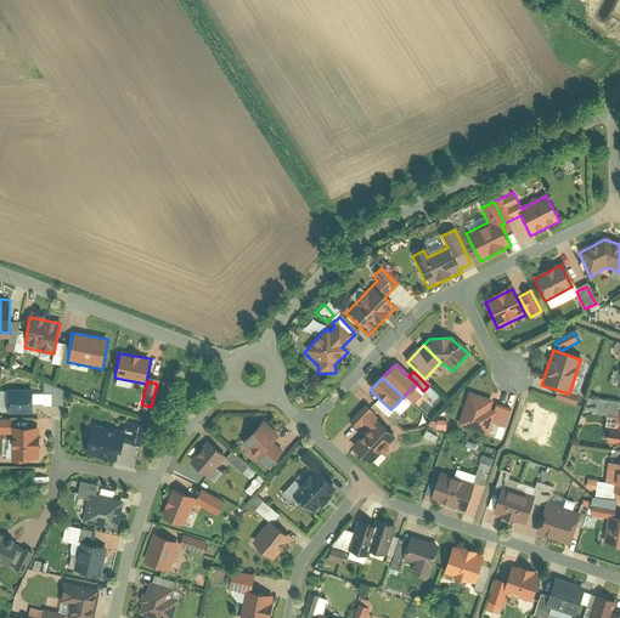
[(7,389),(7,414),(31,413),(31,387),(7,389)]
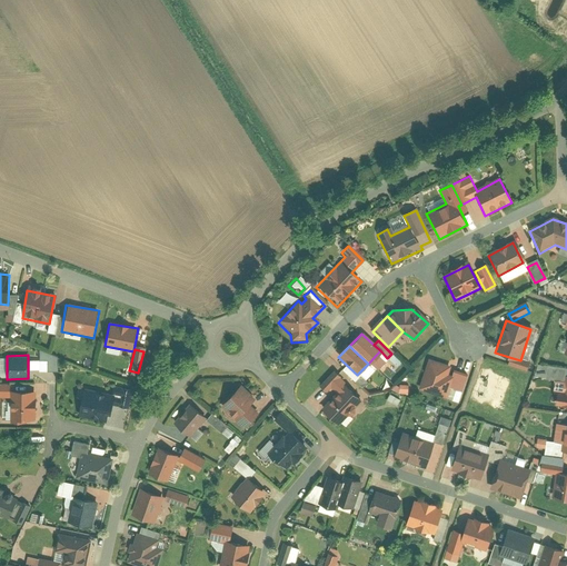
[(507,366),(525,371),(528,364),(520,360),(509,357),(507,366)]
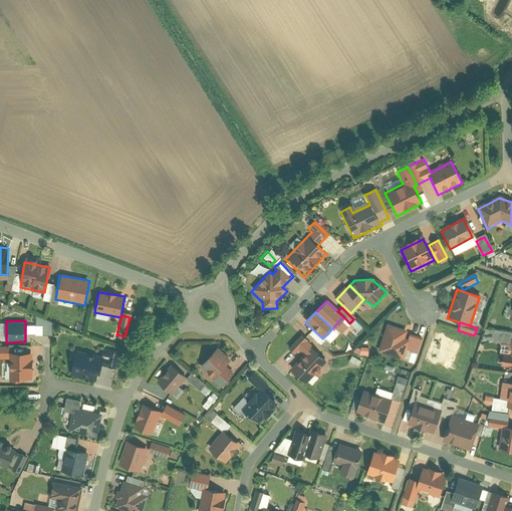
[(406,331),(387,325),(378,351),(401,359),(404,349),(407,341),(404,340),(406,331)]
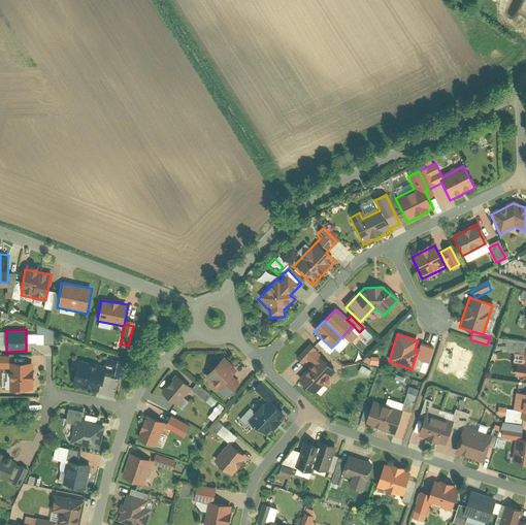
[(306,361),(313,367),(320,359),(316,355),(318,353),(310,346),(296,359),(302,365),(306,361)]
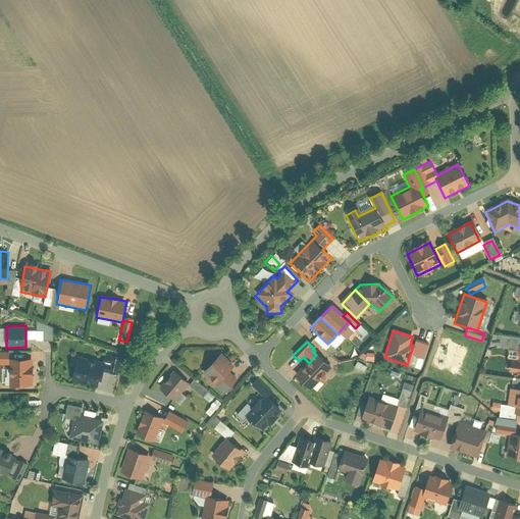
[(422,359),(427,346),(415,342),(413,347),(410,355),(422,359)]
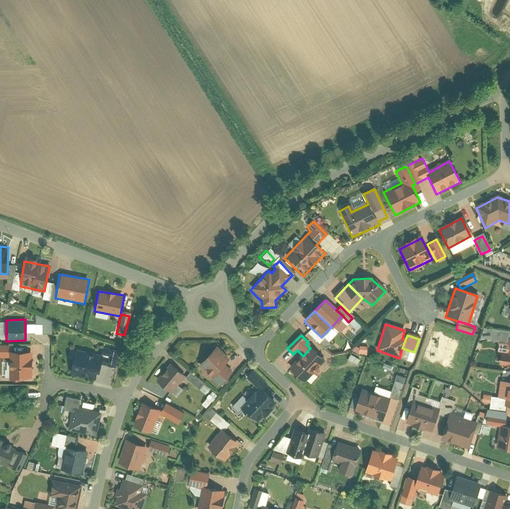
[(509,340),(508,340),(506,355),(500,354),(499,365),(509,366),(509,340)]
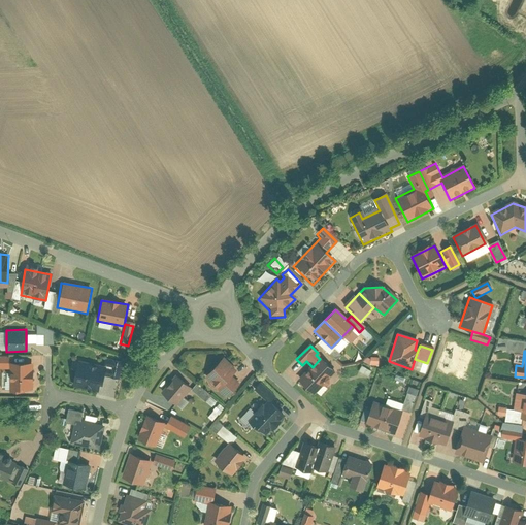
[(313,367),(299,381),(314,394),(334,372),(320,359),(313,367)]
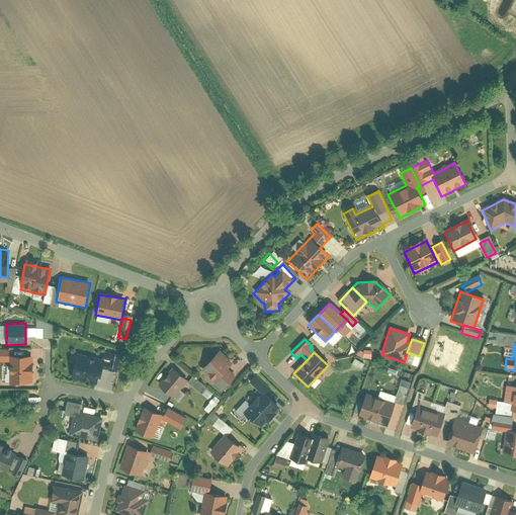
[(10,384),(32,384),(32,353),(10,354),(10,384)]
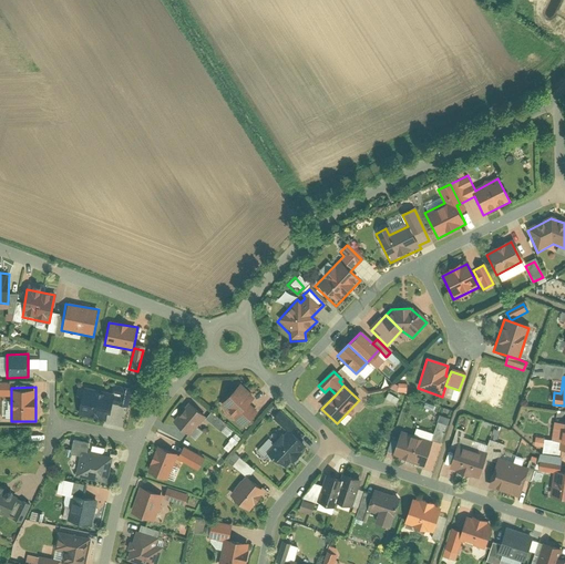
[(217,408),(243,428),(258,408),(234,388),(217,408)]
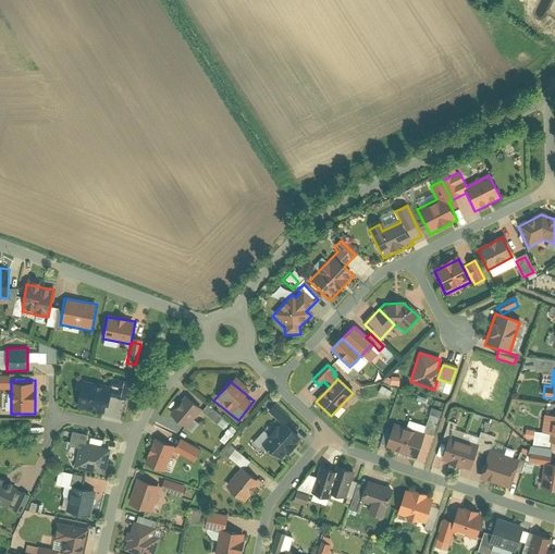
[(115,401),(125,401),(125,382),(116,382),(115,401)]
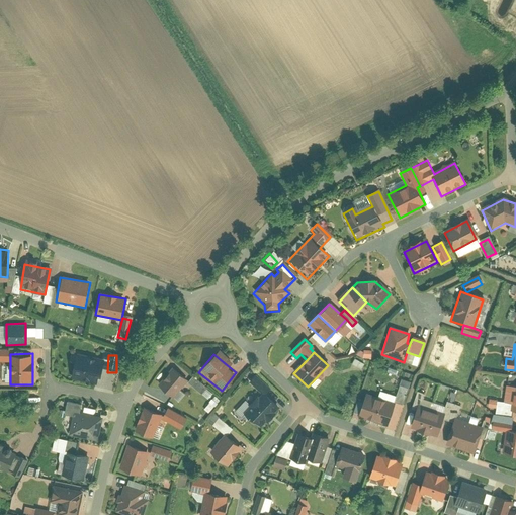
[(99,363),(74,359),(71,379),(96,383),(99,363)]
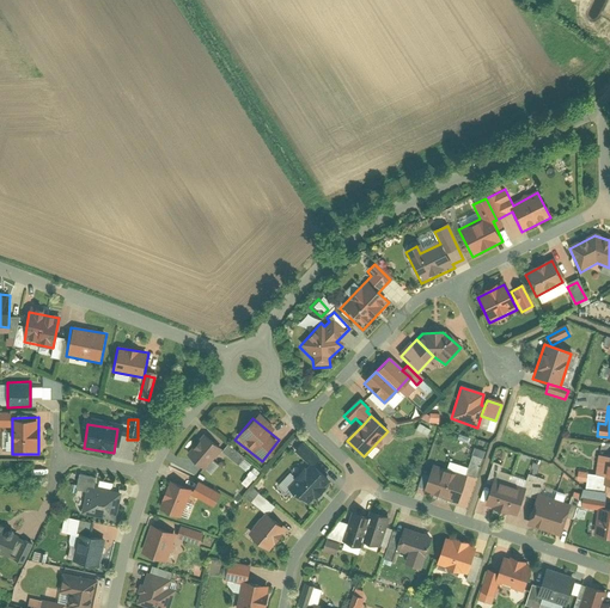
[(185,456),(203,471),(220,449),(201,435),(185,456)]
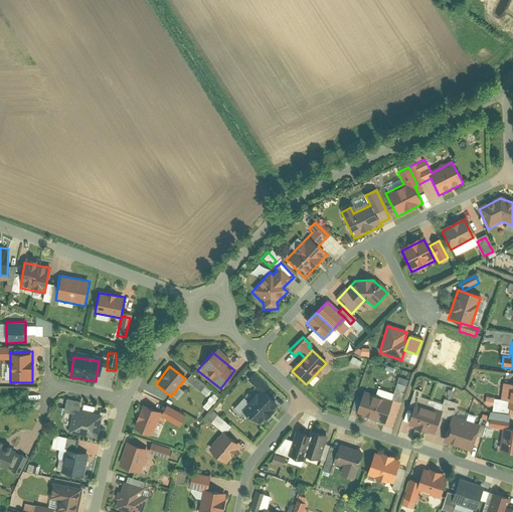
[(196,392),(201,387),(188,376),(184,381),(196,392)]
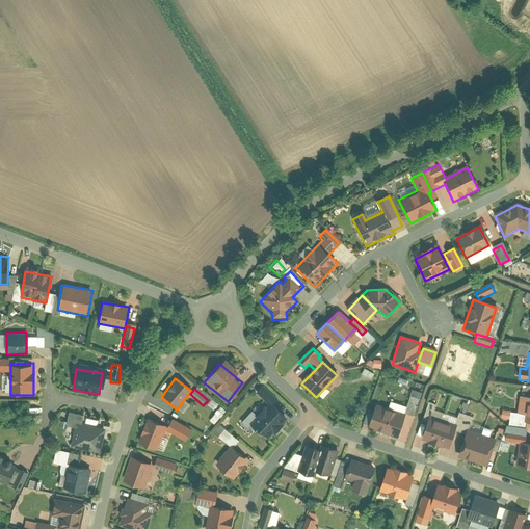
[(419,399),(409,396),(404,414),(414,417),(419,399)]
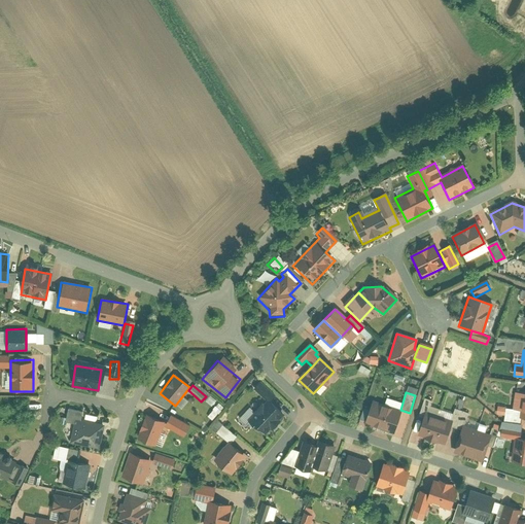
[(524,394),(514,393),(512,411),(523,412),(524,395),(524,394)]
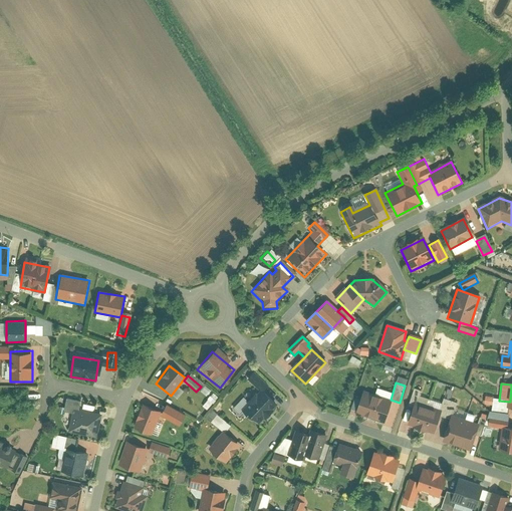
[(198,394),(205,398),(208,392),(201,388),(198,394)]
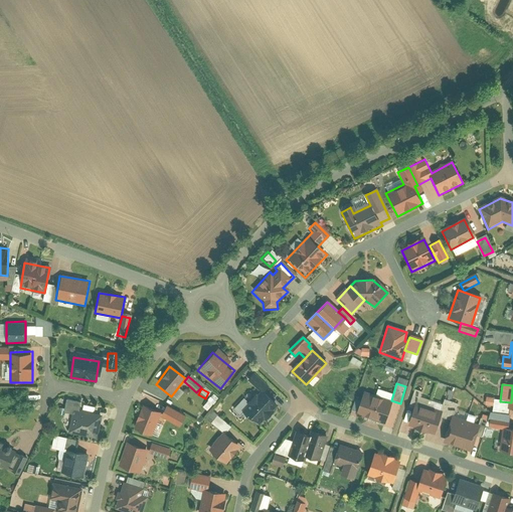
[(243,411),(261,424),(277,408),(261,392),(243,411)]
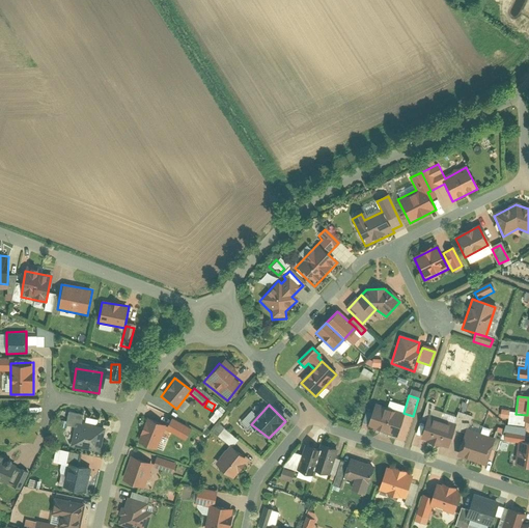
[(402,416),(373,407),(367,427),(396,437),(402,416)]
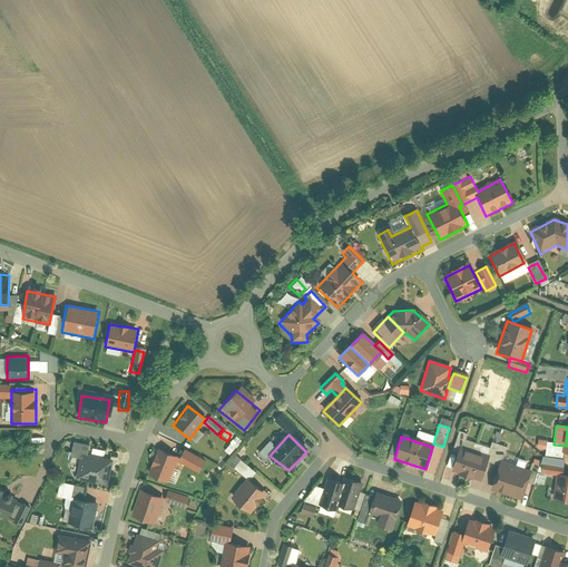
[(554,445),(547,443),(546,450),(545,459),(564,461),(565,452),(566,446),(554,445)]
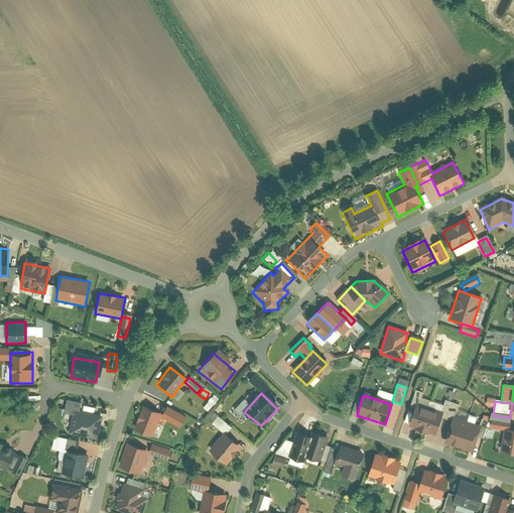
[(134,430),(152,436),(160,413),(142,406),(134,430)]
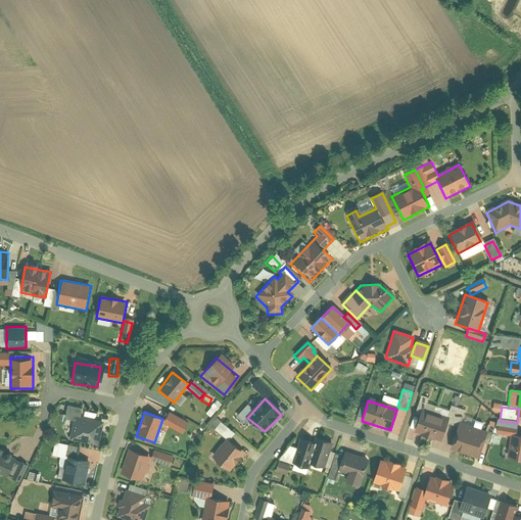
[(421,412),(414,431),(441,440),(447,421),(421,412)]
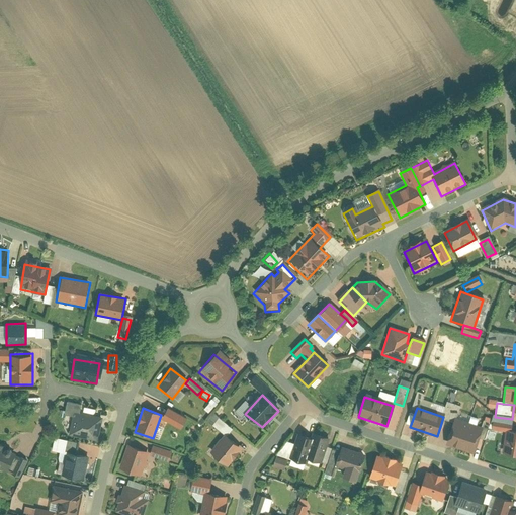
[(75,409),(69,436),(97,442),(103,415),(75,409)]
